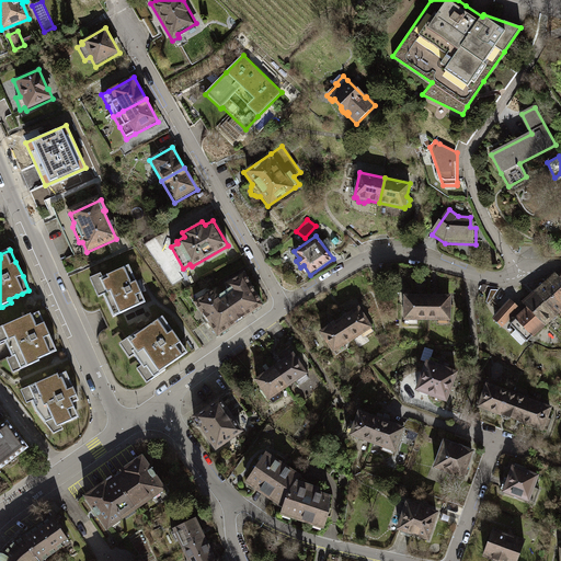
[(136,283),(128,265),(123,267),(105,276),(102,277),(101,274),(89,279),(98,298),(104,295),(114,316),(121,312),(138,305),(145,301),(141,294),(136,283)]
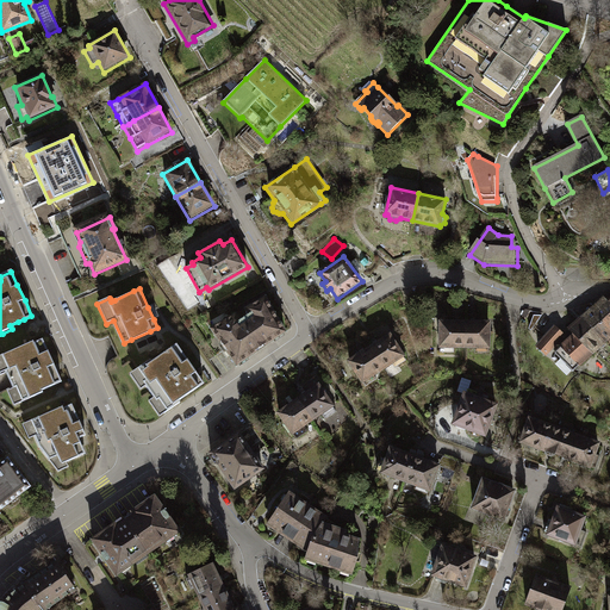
[(235,315),(212,329),(235,365),(286,332),(263,298),(246,309),(250,315),(240,322),(235,315)]
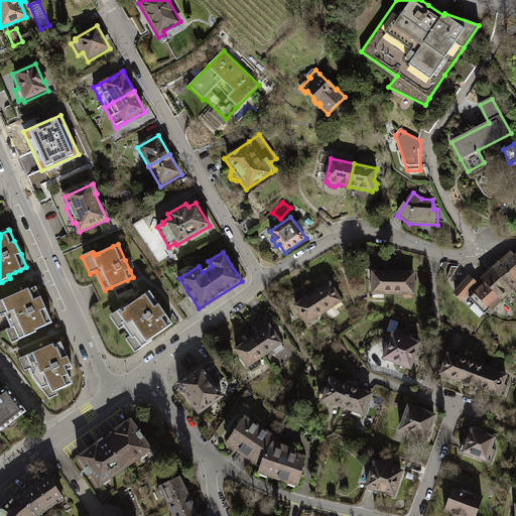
[(508,270),(515,278),(515,257),(515,256),(510,252),(502,260),(510,269),(508,270)]
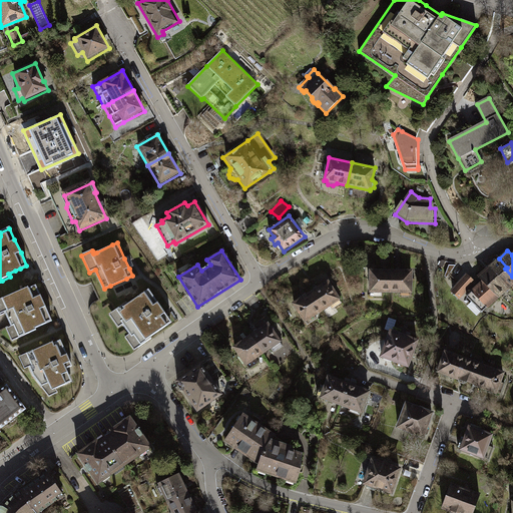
[(490,267),(511,290),(512,287),(512,277),(505,269),(507,268),(499,259),(490,267)]
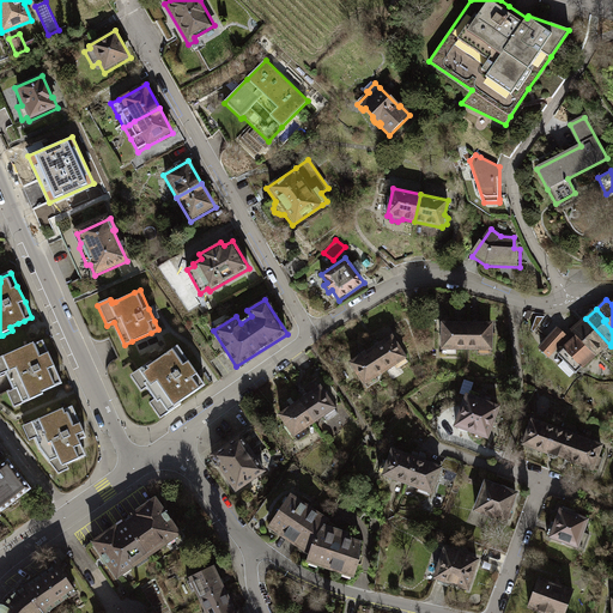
[(544,317),(536,316),(530,331),(533,332),(544,317)]
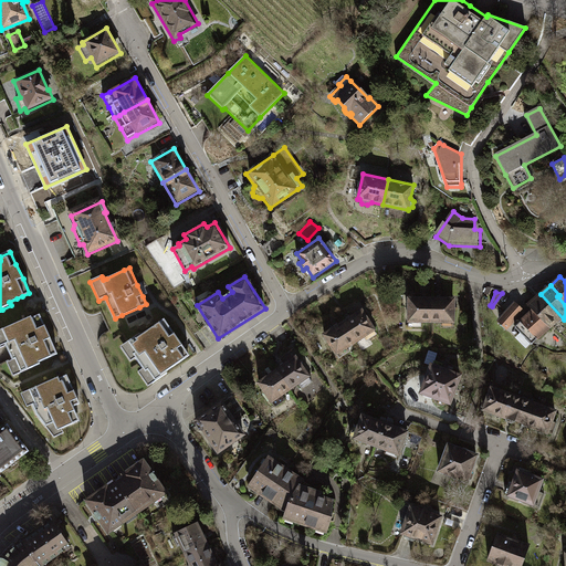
[(564,320),(541,294),(528,306),(531,308),(552,331),(564,320)]
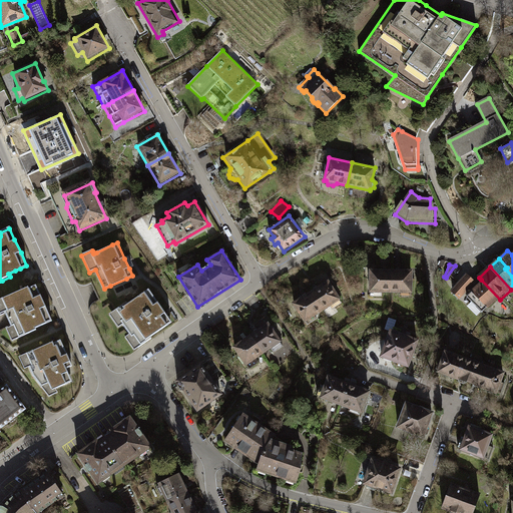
[(390,292),(391,272),(370,272),(370,297),(382,297),(382,292),(390,292)]
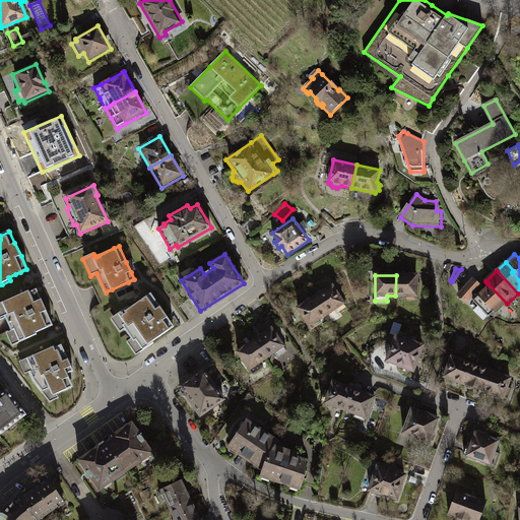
[(416,275),(396,275),(395,296),(405,296),(405,300),(416,300),(416,275)]
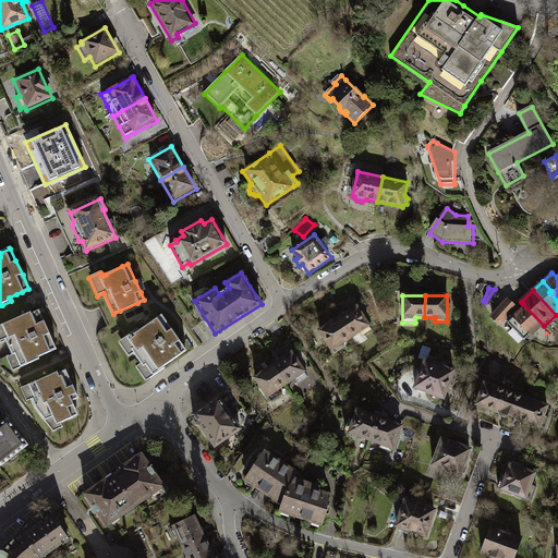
[(518,307),(508,299),(490,318),(500,327),(518,307)]
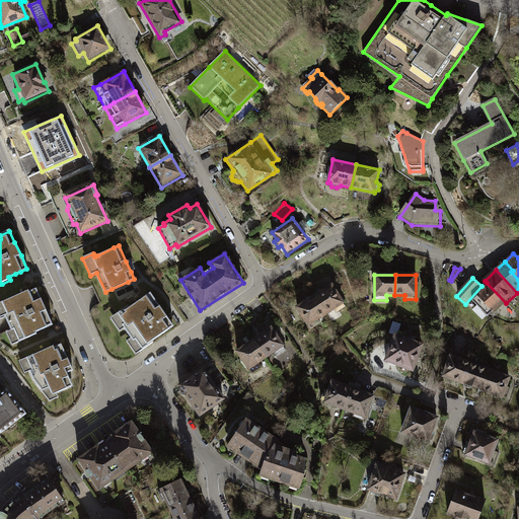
[(477,295),(472,300),(487,315),(490,313),(492,315),(494,313),(505,303),(506,303),(487,283),(484,286),(486,288),(477,295)]
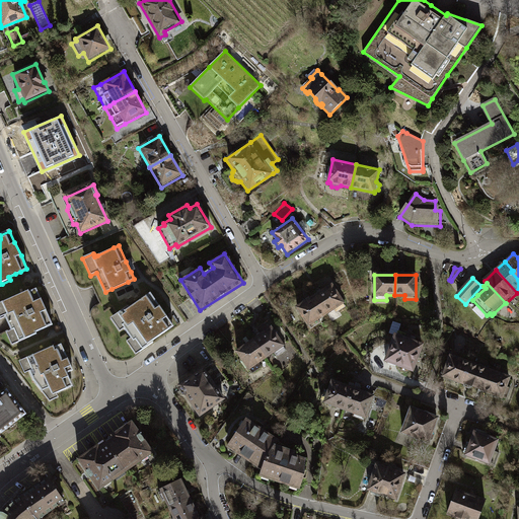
[(331,285),(314,296),(325,313),(334,308),(336,312),(346,306),(331,285)]
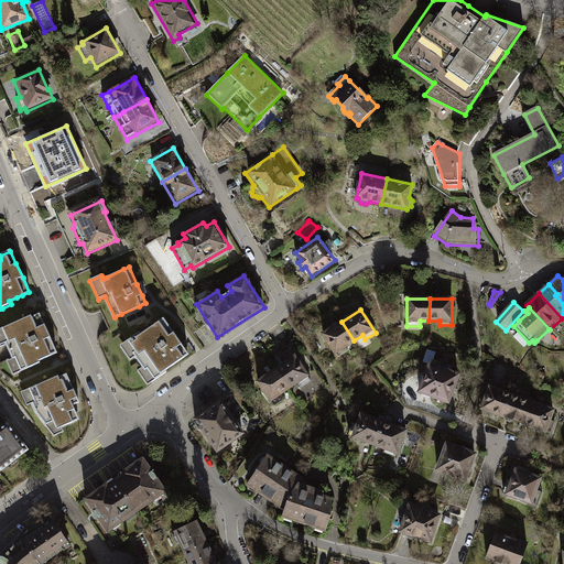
[(0,331),(0,329),(0,345),(3,344),(11,359),(4,362),(11,377),(26,369),(40,362),(39,361),(51,356),(57,353),(51,338),(45,326),(39,314),(31,317),(30,316),(0,331)]
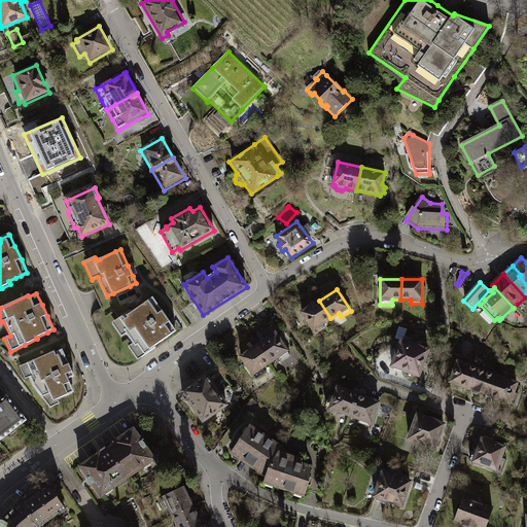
[(137,345),(144,355),(151,351),(154,348),(153,346),(170,335),(175,330),(170,323),(162,312),(152,297),(148,301),(130,313),(129,312),(111,324),(121,338),(126,335),(135,347),(137,345)]
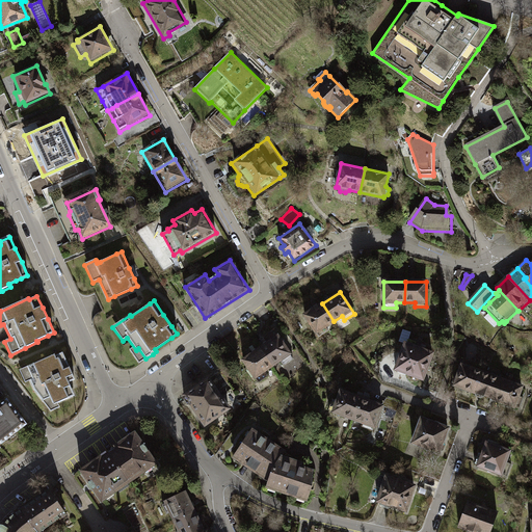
[(334,321),(322,303),(304,315),(318,337),(328,330),(325,326),(334,321)]
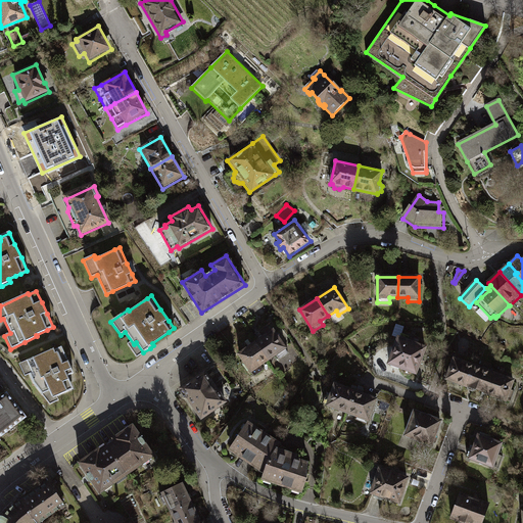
[(273,331),(256,343),(268,360),(276,354),(279,359),(288,352),(273,331)]
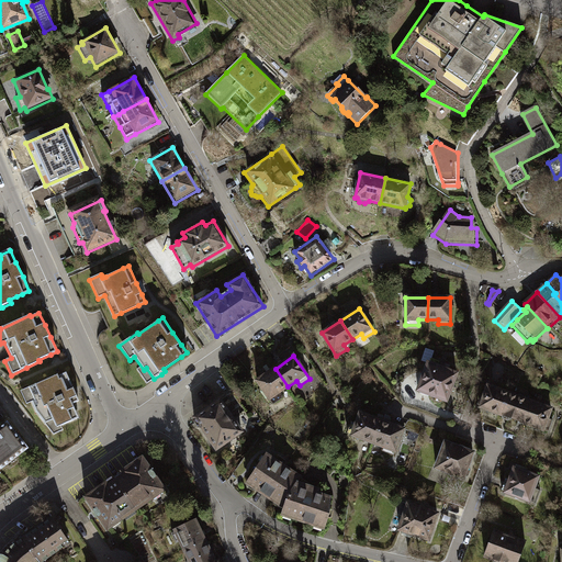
[(460,373),(427,361),(415,393),(434,400),(435,402),(436,404),(438,406),(441,406),(444,405),(446,404),(448,405),(460,373)]
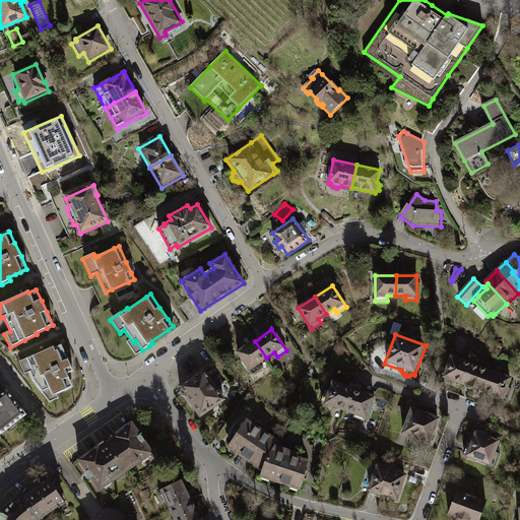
[(266,358),(255,341),(238,352),(253,374),(262,367),(258,363),(266,358)]
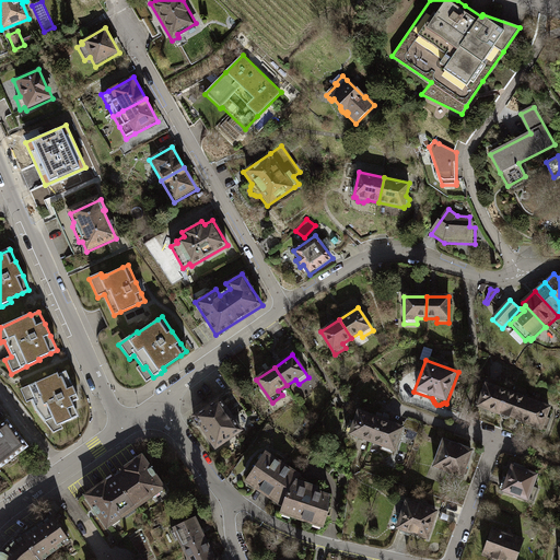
[(73,387),(66,372),(56,376),(34,385),(21,392),(26,404),(32,401),(35,412),(53,434),(63,431),(63,426),(72,421),(81,418),(76,404),(80,401),(78,397),(73,387)]
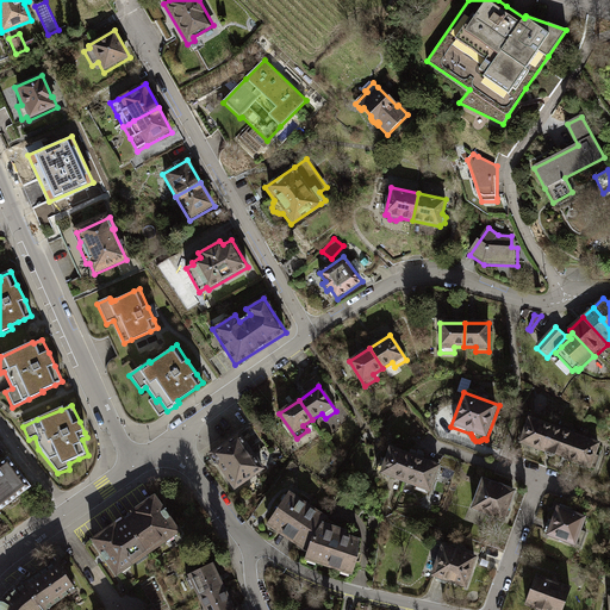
[(529,419),(521,442),(545,450),(552,427),(529,419)]
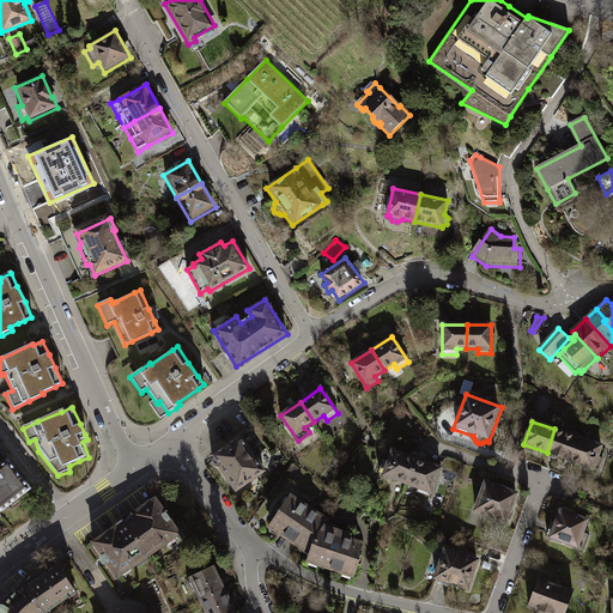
[(554,429),(547,453),(548,456),(553,459),(558,456),(570,461),(578,437),(554,429)]
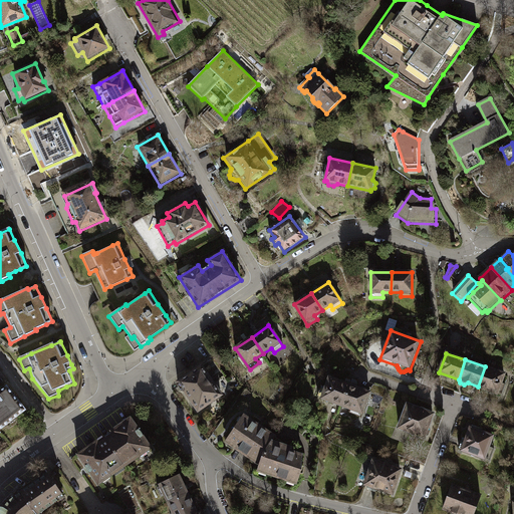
[(208,363),(202,367),(210,378),(216,373),(208,363)]
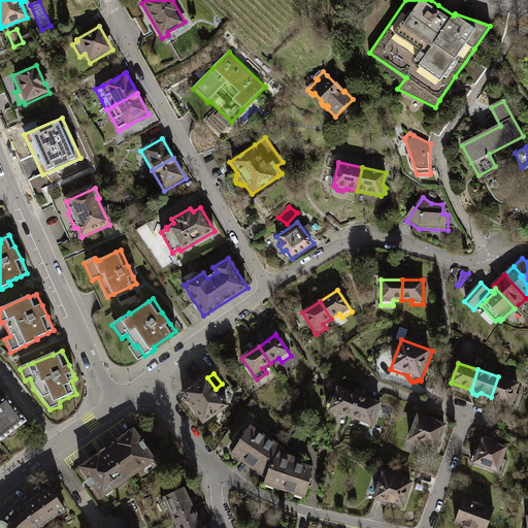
[(498,376),(491,397),(514,404),(521,384),(498,376)]
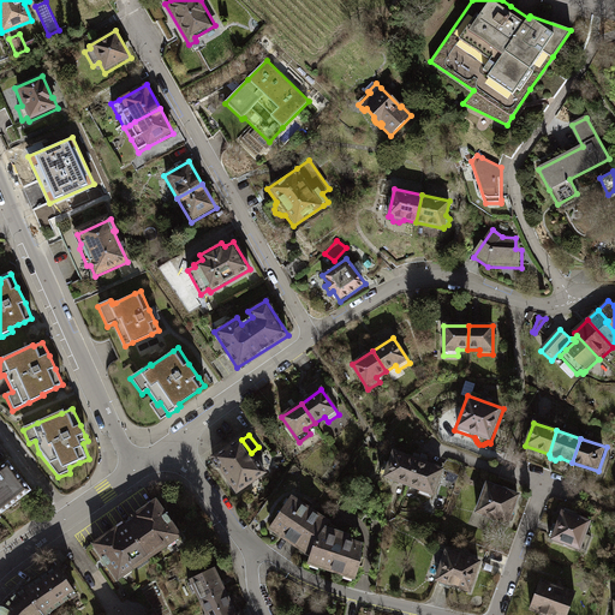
[(242,440),(213,460),(212,465),(216,470),(220,471),(237,494),(266,472),(251,453),(242,440)]
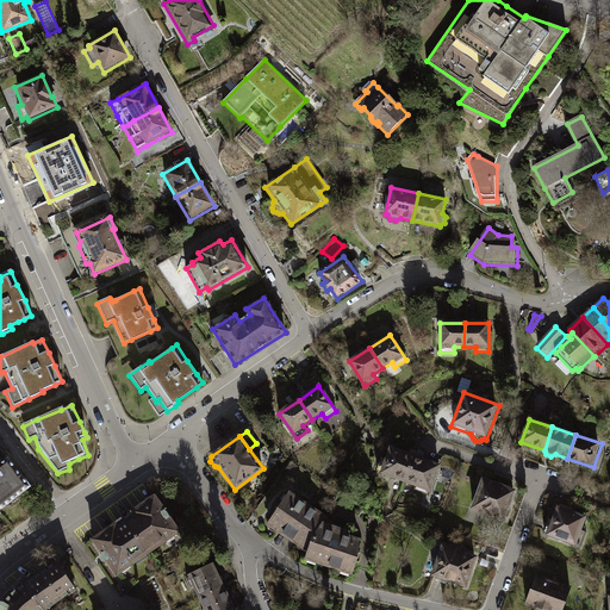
[(415,456),(391,448),(380,477),(404,485),(415,456)]
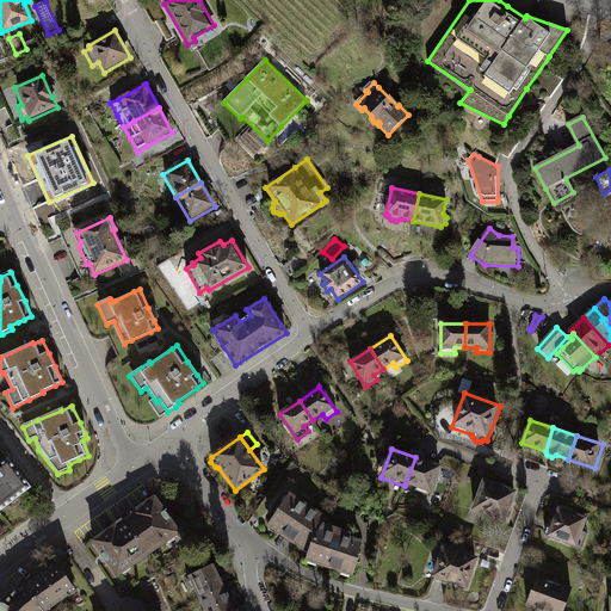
[(438,466),(415,457),(405,486),(432,495),(439,476),(443,467),(438,466)]
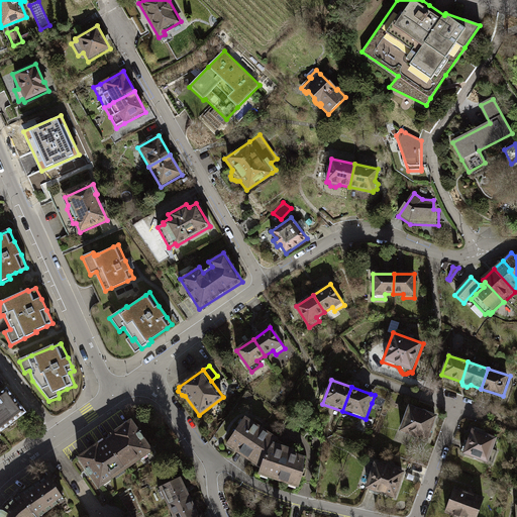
[(376,387),(371,394),(375,395),(372,403),(383,407),(388,391),(376,387)]
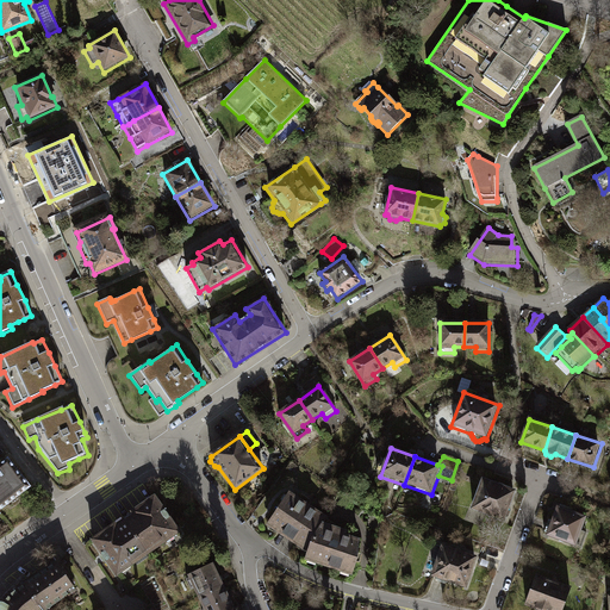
[(0,509),(30,487),(8,459),(0,465),(0,509)]
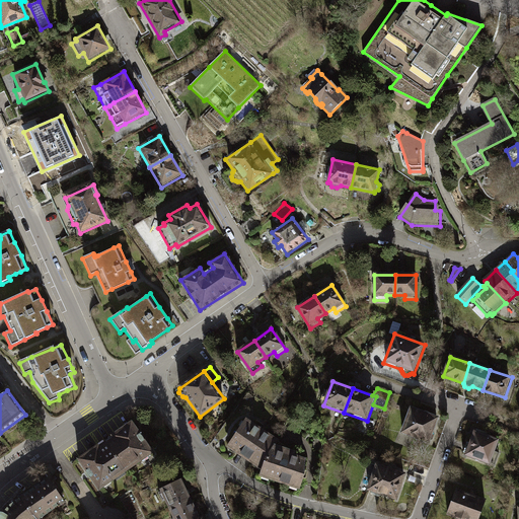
[(437,418),(412,409),(403,433),(429,441),(432,440),(434,437),(434,433),(432,431),(437,418)]
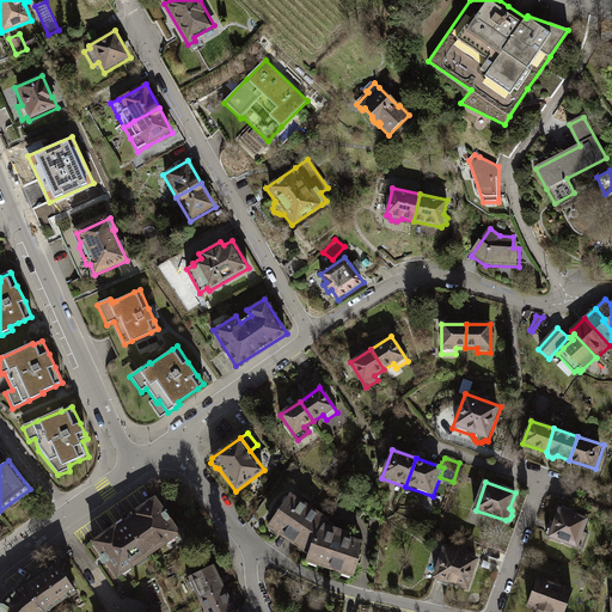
[(329,519),(292,494),(269,528),(306,554),(329,519)]
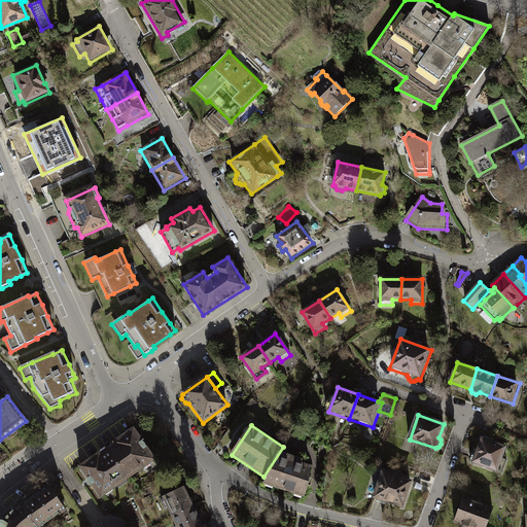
[(128,478),(154,459),(134,429),(107,448),(128,478)]
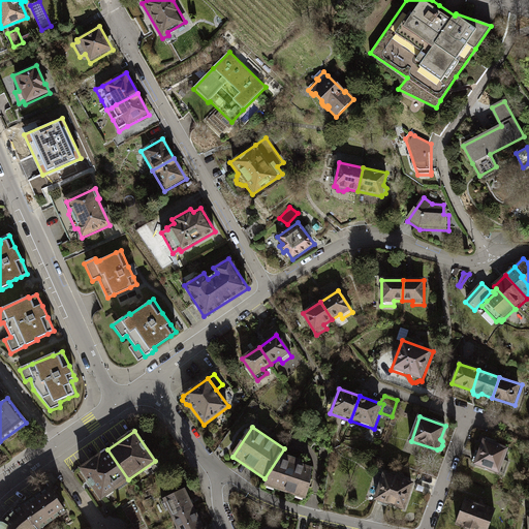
[(509,449),(484,440),(479,450),(475,449),(470,465),(500,475),(509,449)]
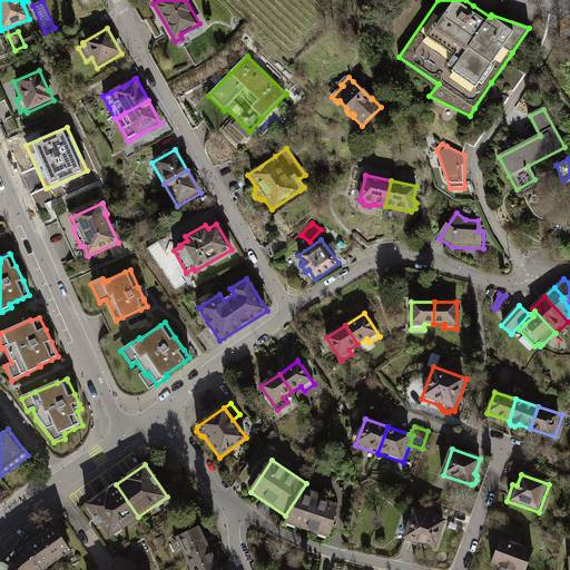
[(288,514),(285,526),(330,539),(335,521),(336,504),(321,500),(322,498),(316,495),(317,493),(306,483),(285,516),(288,514)]
